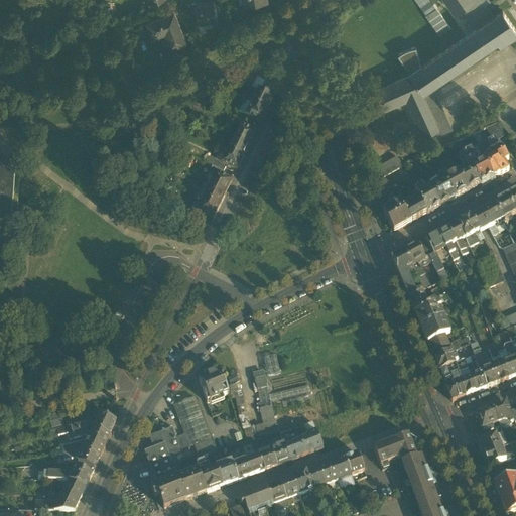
[(435,8),(429,0),(413,0),(425,16),(435,8)]
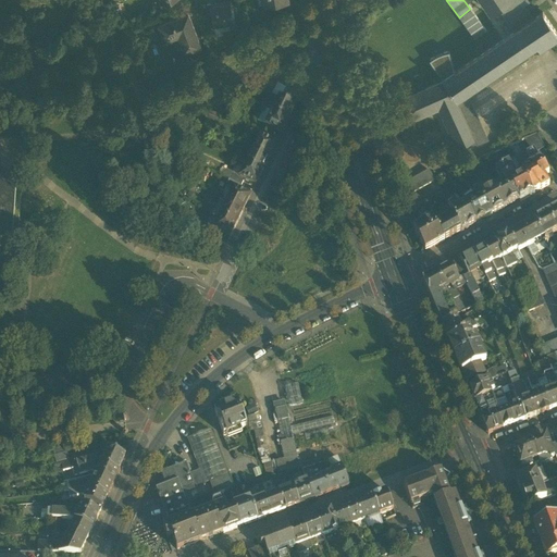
[(499,9),(515,33),(530,22),(520,8),(523,5),(528,2),(527,0),(480,0),(485,8),(491,15),(499,9)]
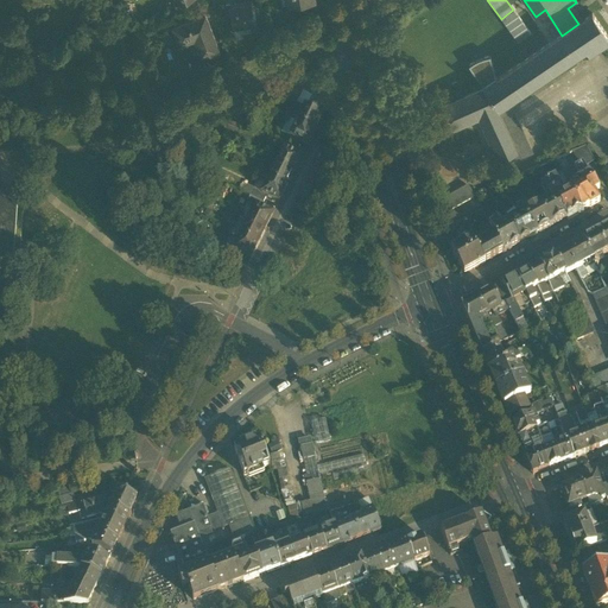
[(229,5),(233,30),(249,27),(255,26),(252,4),(236,6),(235,5),(229,5)]
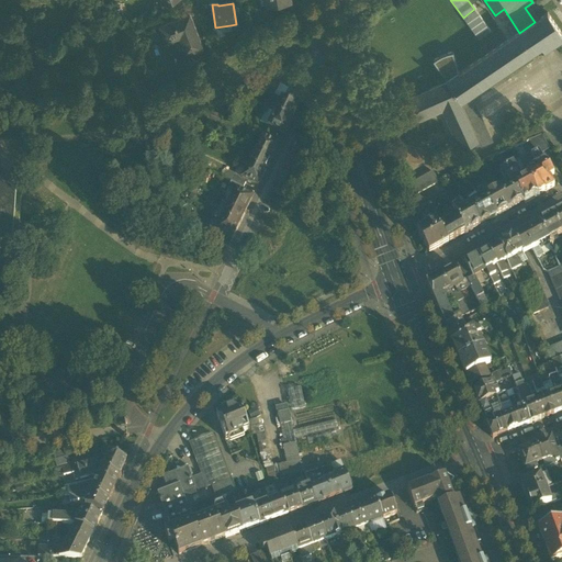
[(539,20),(528,6),(525,8),(535,22),(539,20)]
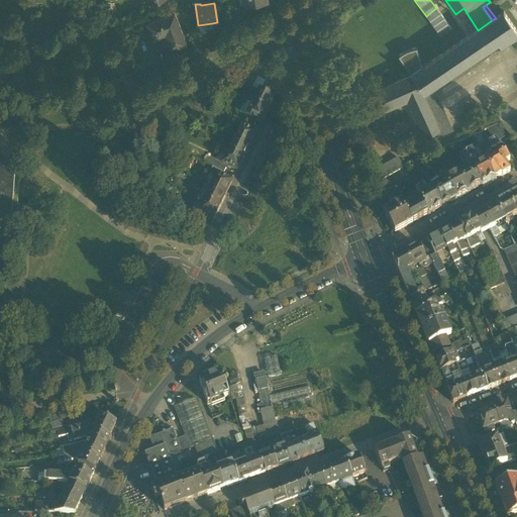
[(450,28),(437,9),(426,16),(440,36),(450,28)]
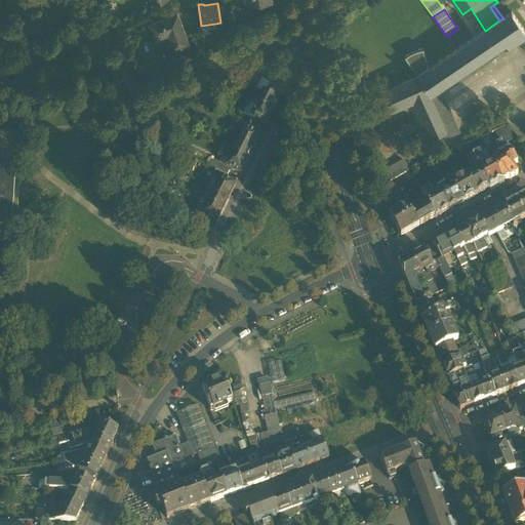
[(503,18),(499,21),(485,31),(430,70),(429,68),(427,66),(422,50),(417,51),(413,53),(409,55),(405,58),(414,72),(417,75),(418,77),(371,98),(363,103),(372,122),(391,114),(391,113),(414,102),(431,139),(442,134),(446,132),(429,94),(430,94),(431,94),(440,88),(440,87),(506,42),(509,46),(511,44),(524,34),(524,32),(512,12),(503,18)]
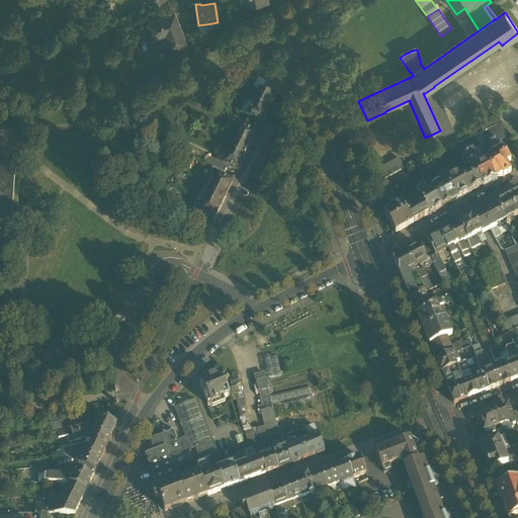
[(165,35),(171,50),(187,44),(175,13),(147,24),(153,39),(165,35)]
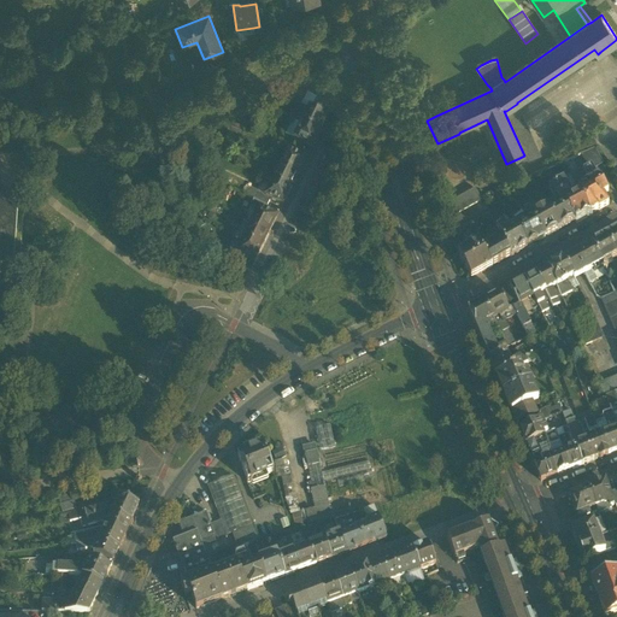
[(254,33),(253,28),(236,30),(239,40),(247,39),(246,34),(254,33)]
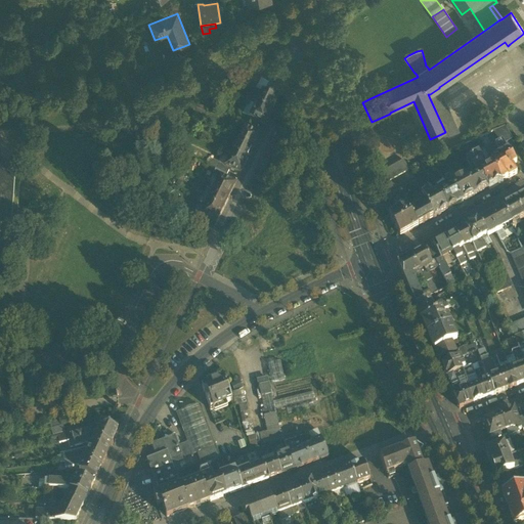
[(255,89),(263,93),(269,80),(261,76),(255,89)]
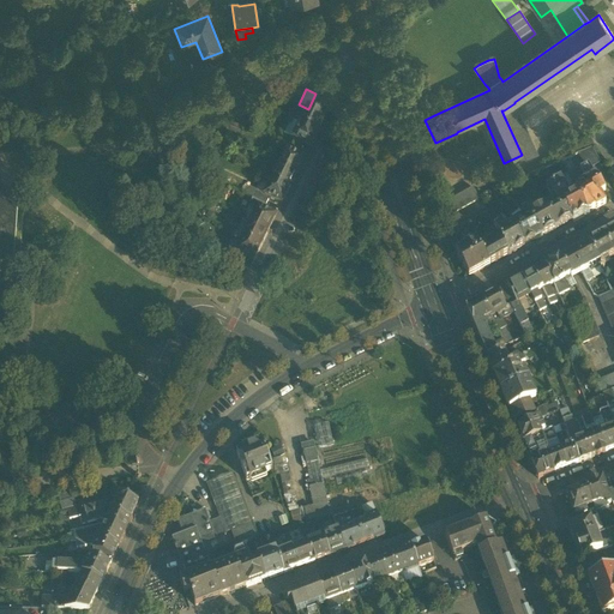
[(315,94),(308,109),(325,118),(332,102),(315,94)]
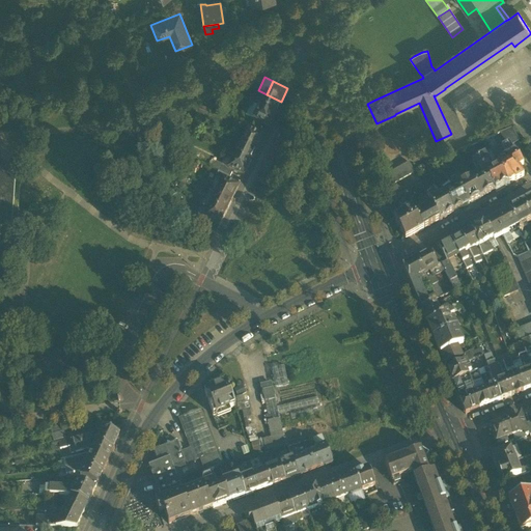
[(451,134),(447,136),(450,142),(466,135),(445,89),(436,95),(435,95),(434,95),(451,134)]
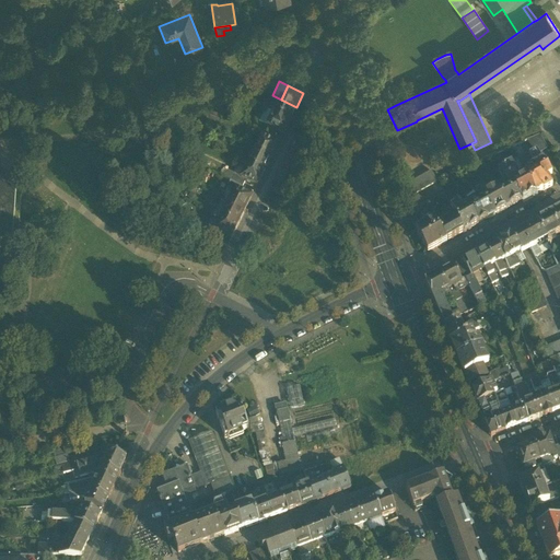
[(281,100),(275,113),(290,120),(296,107),(281,100)]
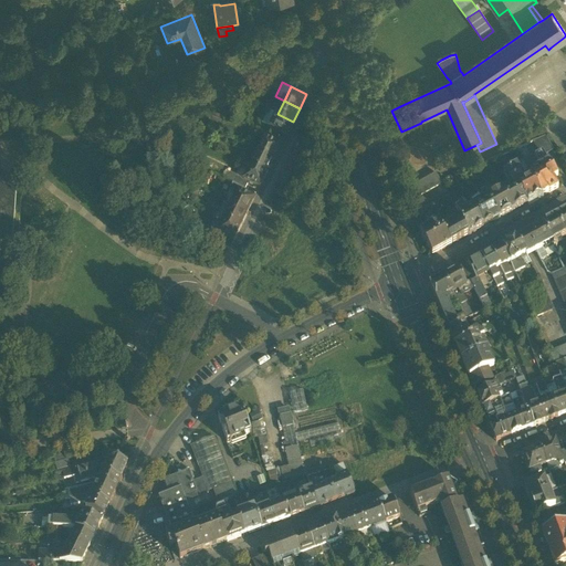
[(270,127),(278,114),(269,109),(262,124),(270,127)]
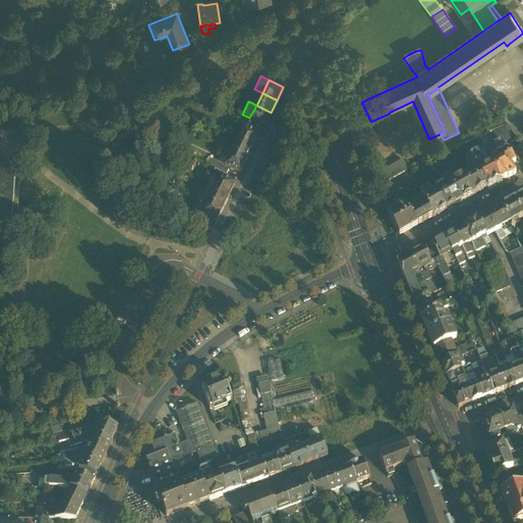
[(204,107),(195,104),(192,113),(201,116),(204,107)]
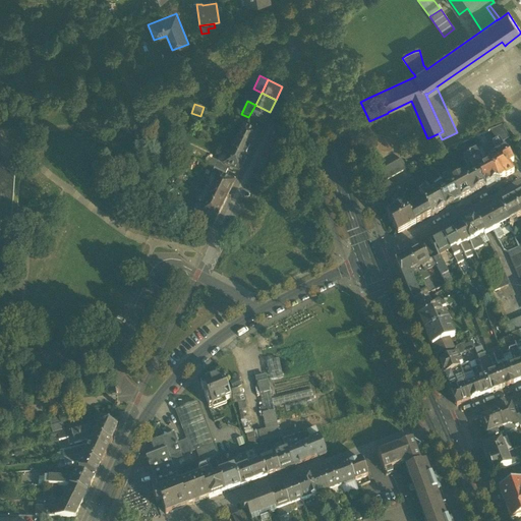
[(263,124),(270,112),(255,105),(248,117),(263,124)]
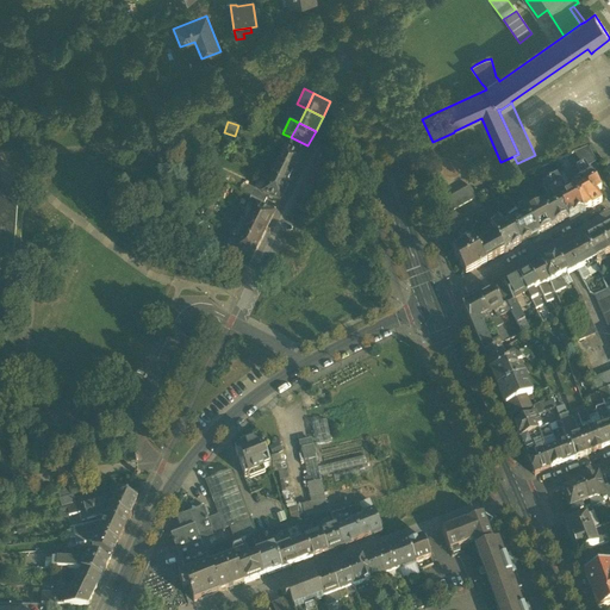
[(574,153),(583,166),(584,165),(585,166),(596,160),(589,147),(574,153)]
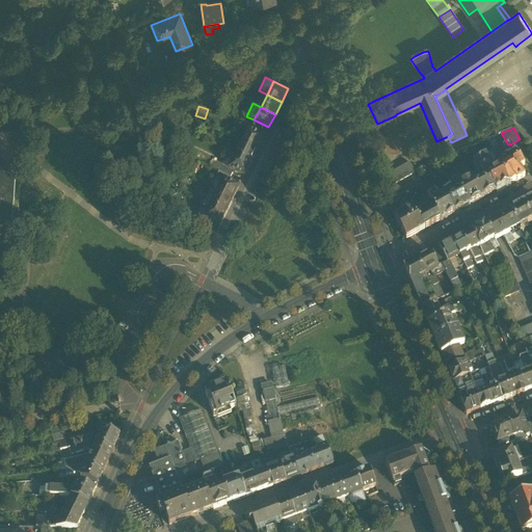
[(248,131),(242,144),(257,152),(263,138),(248,131)]
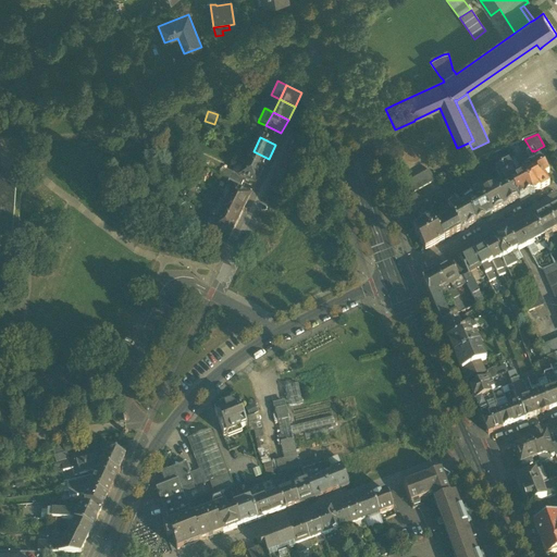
[(527,155),(532,164),(540,160),(534,151),(533,150),(532,151),(527,155)]
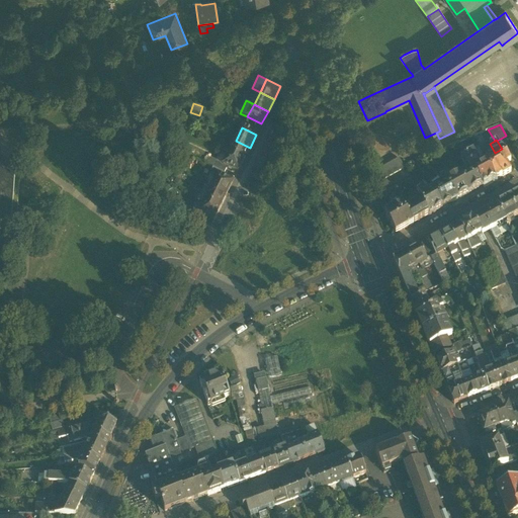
[(236,141),(230,153),(244,160),(250,148),(236,141)]
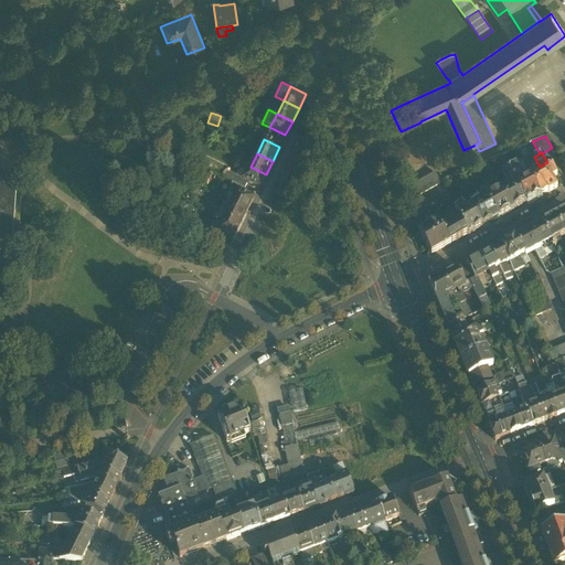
[(522,161),(515,166),(521,177),(521,178),(520,179),(521,181),(530,176),(522,161)]
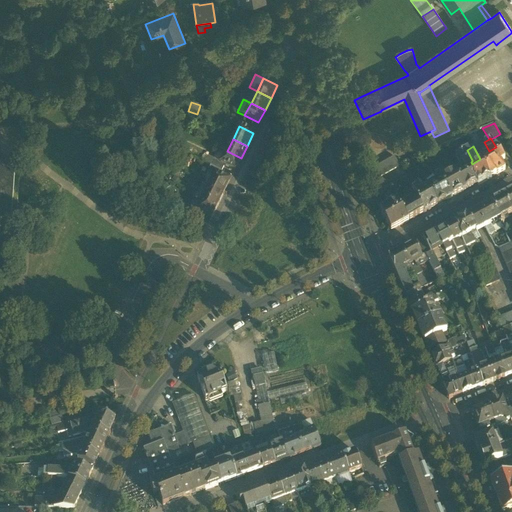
[(504,159),(496,147),(489,151),(484,154),(483,155),(484,157),(480,159),(489,177),(505,169),(500,161),(504,159)]
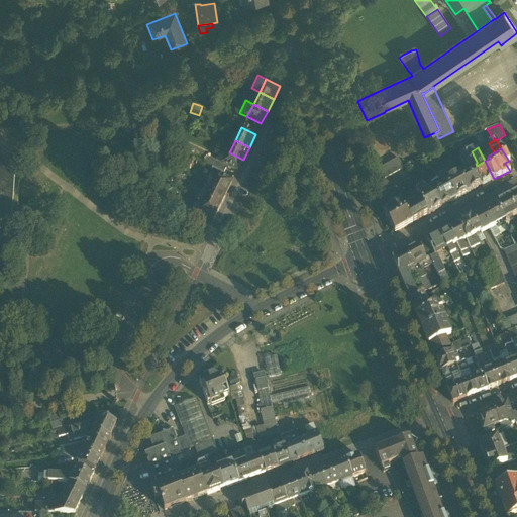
[(482,186),(494,179),(485,161),(477,166),(476,164),(477,163),(477,162),(472,151),(466,154),(470,163),(482,186)]
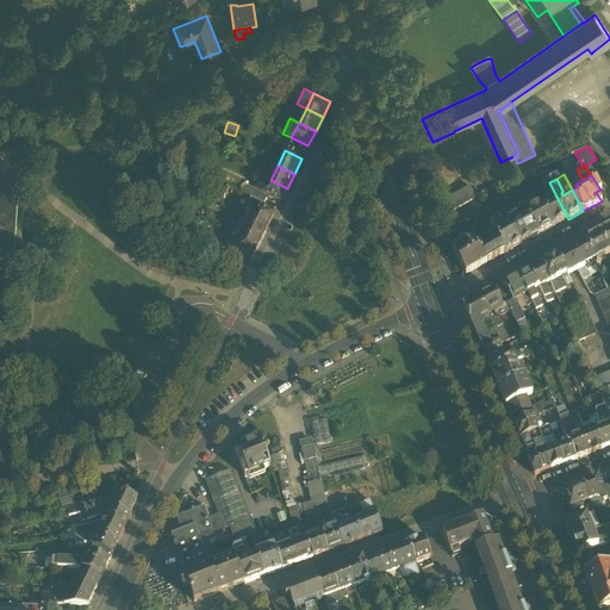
[(280,203),(287,188),(271,180),(267,187),(263,194),(267,197),(280,203)]
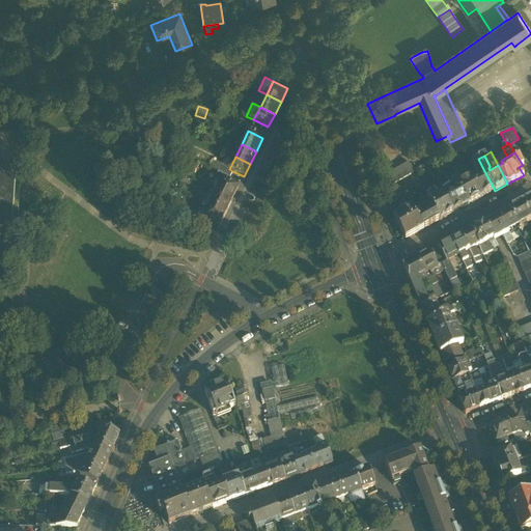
[(211,167),(219,171),(221,166),(223,162),(215,158),(211,167)]
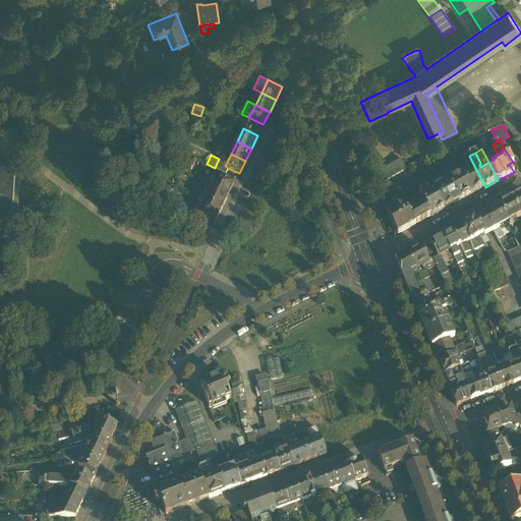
[(220,156),(219,159),(217,163),(225,166),(228,160),(220,156)]
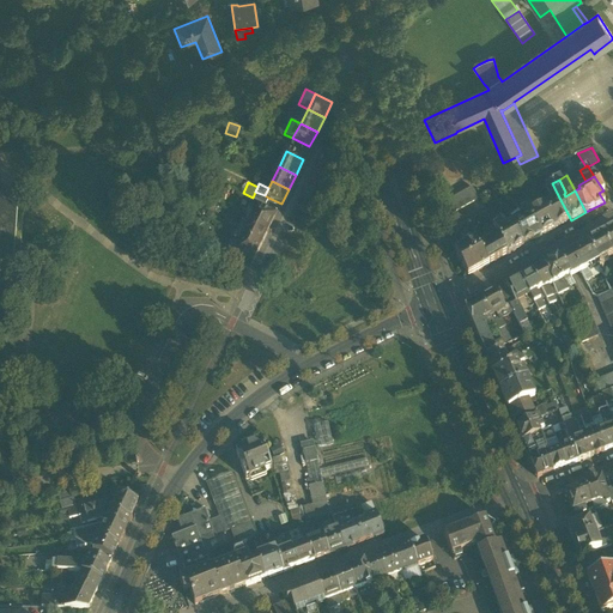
[(550,198),(552,196),(557,193),(552,183),(544,187),(550,198)]
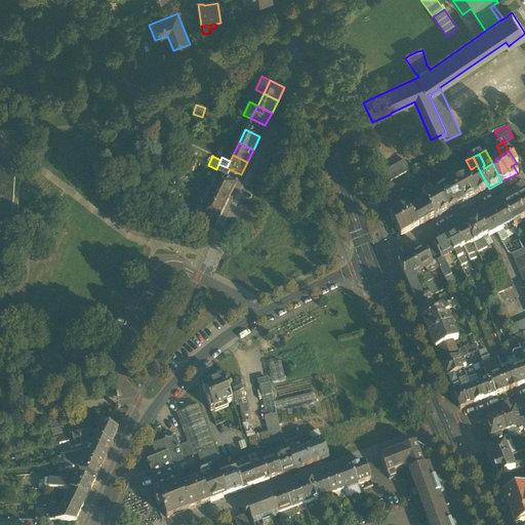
[(371,178),(376,189),(410,171),(405,161),(371,178)]
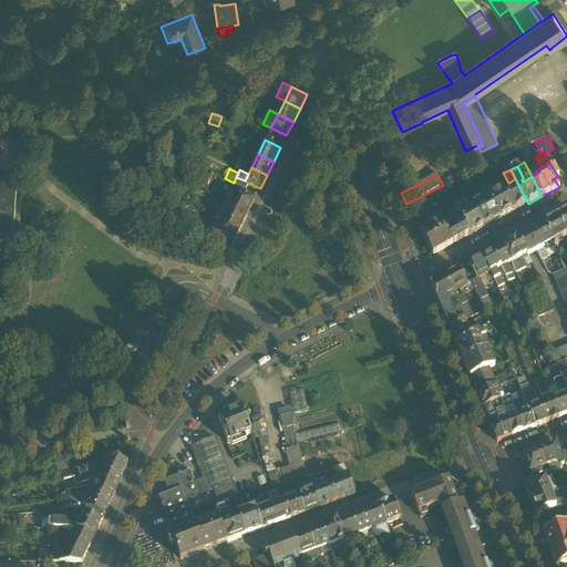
[(245,181),(236,177),(234,183),(245,188),(248,183),(245,181)]
